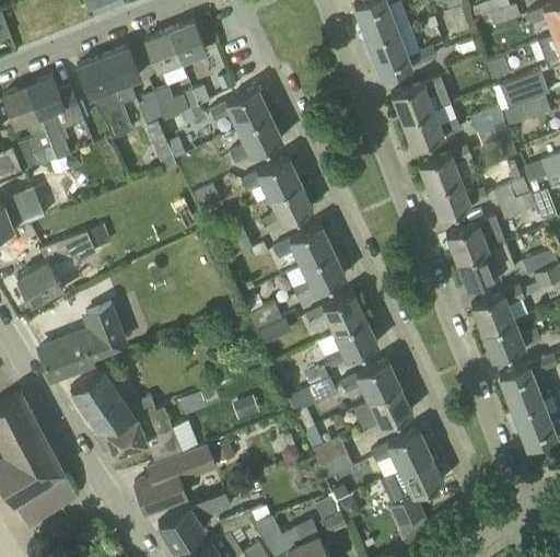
[(82,0),(88,11),(114,0),(82,0)]
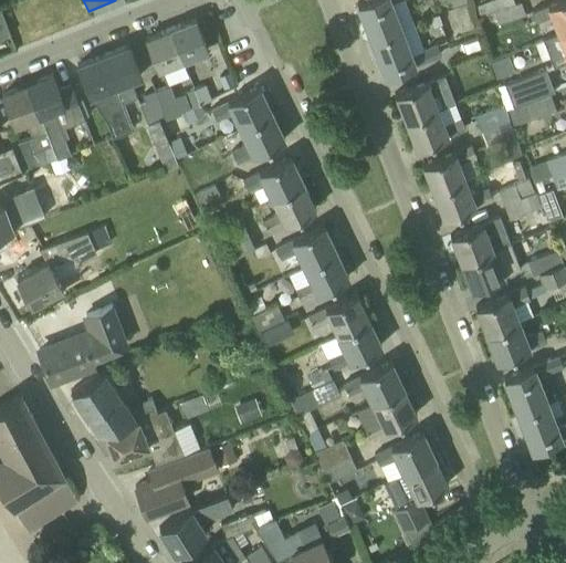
[(371,0),(357,6),(365,24),(371,42),(401,31),(391,4),(402,0),(371,0)]
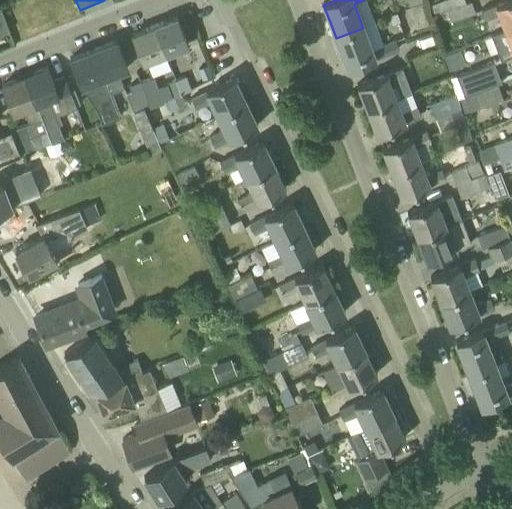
[(435,18),(447,13),(465,6),(462,0),(450,0),(431,8),(435,18)]
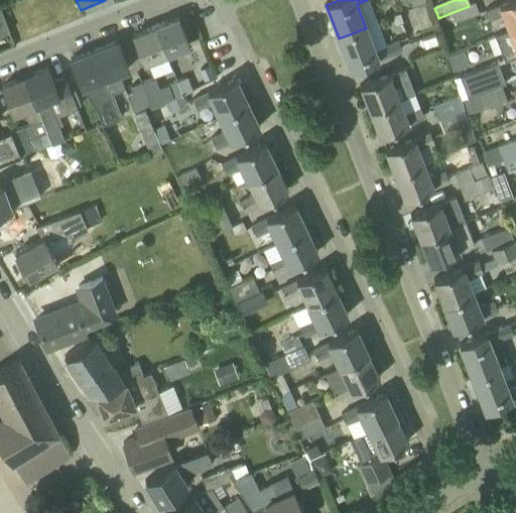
[(515,0),(485,12),(489,22),(502,16),(508,32),(515,29),(515,0)]
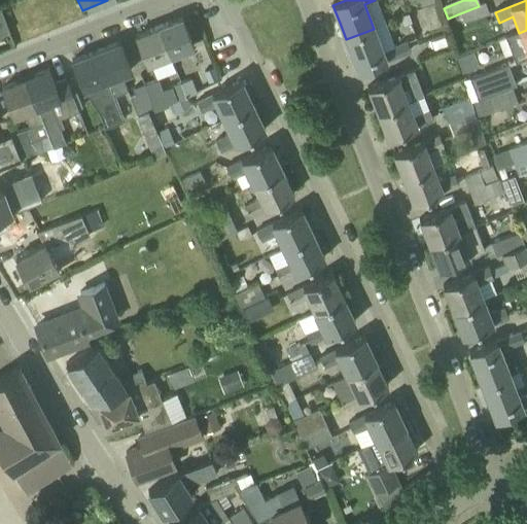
[(485,4),(479,6),(460,13),(464,25),(489,15),(485,4)]
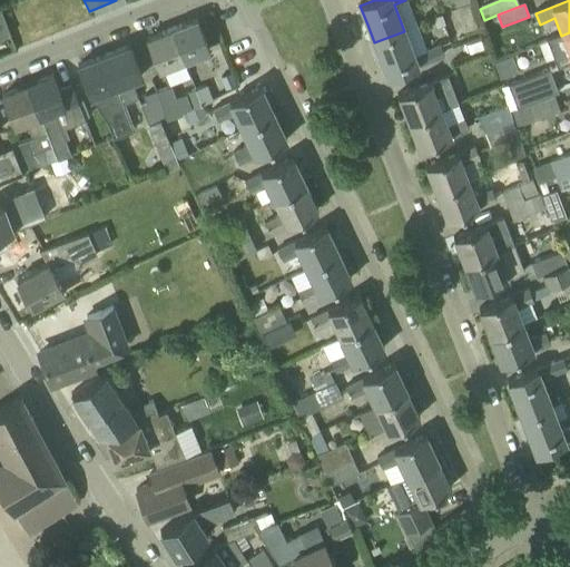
[(0,10),(0,40),(10,37),(0,10)]
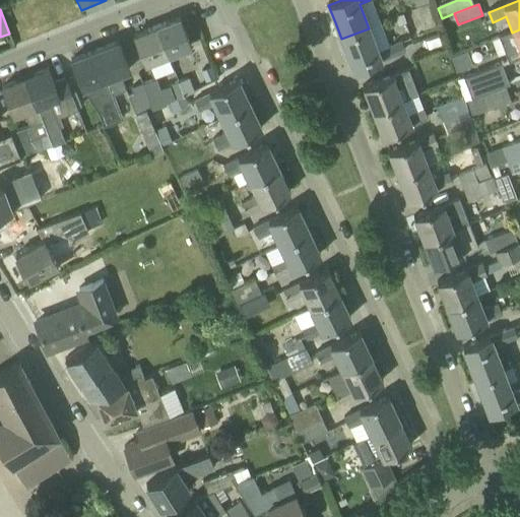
[(403,15),(396,18),(399,25),(406,22),(403,15)]
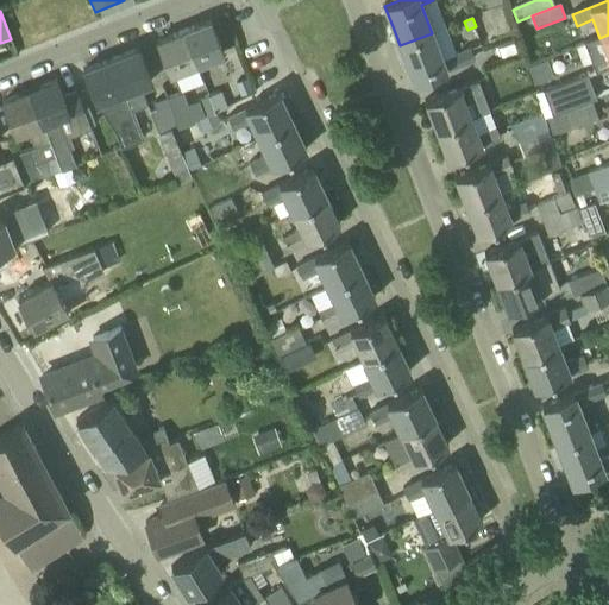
[(183,33),(196,67),(224,56),(211,23),(183,33)]
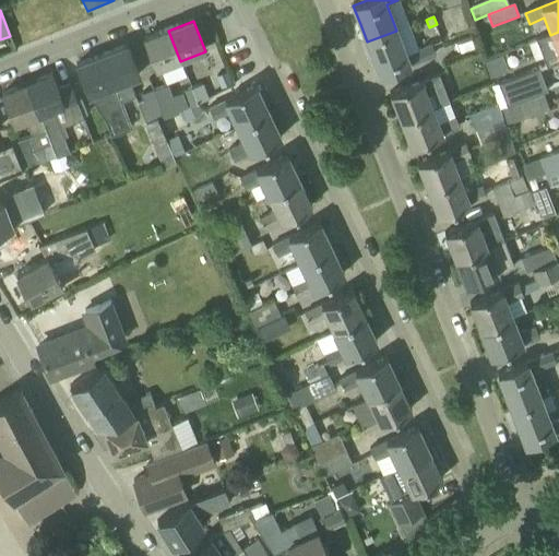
[(155,71),(180,61),(168,31),(143,40),(155,71)]
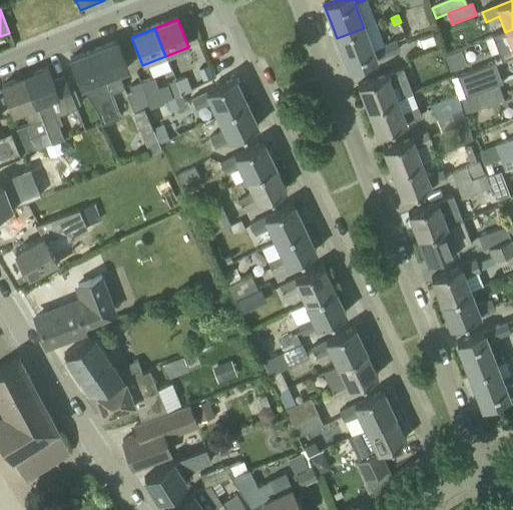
[(373,52),(370,44),(364,28),(337,38),(350,71),(400,52),(396,43),(373,52)]
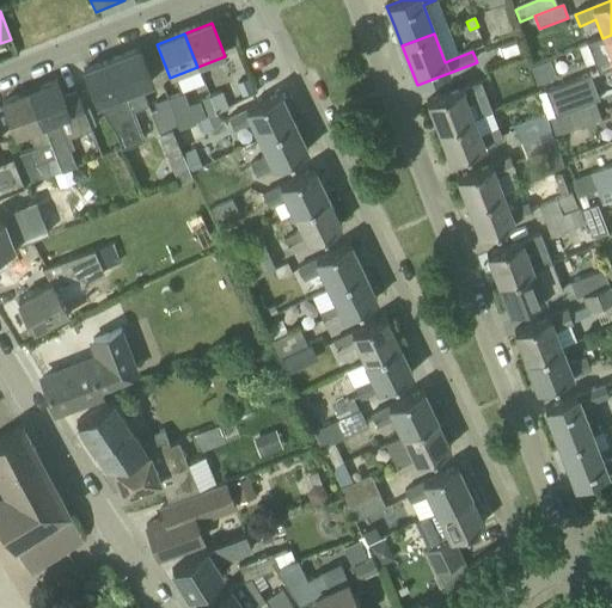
[(586,45),(593,63),(598,75),(611,69),(611,35),(603,38),(586,45)]
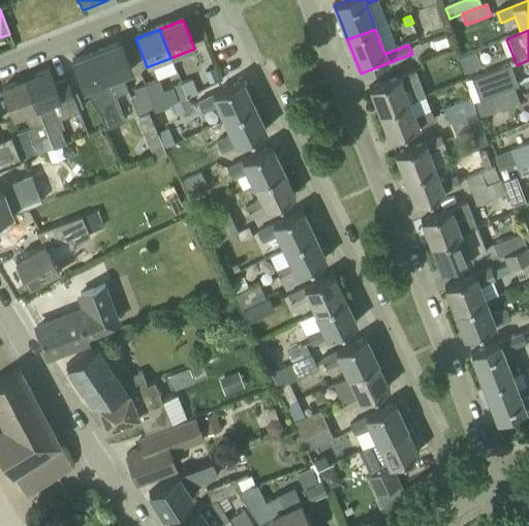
[(96,54),(114,99),(128,94),(121,78),(131,73),(120,44),(96,54)]
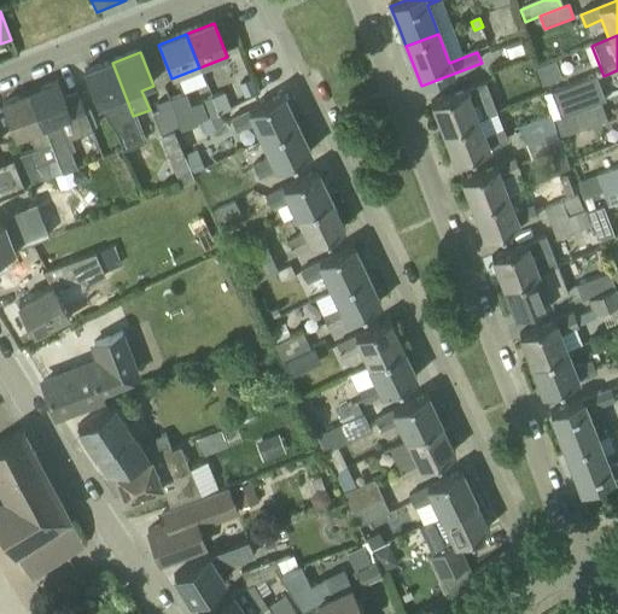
[(117,135),(123,151),(144,142),(133,116),(112,63),(85,74),(98,107),(117,135)]
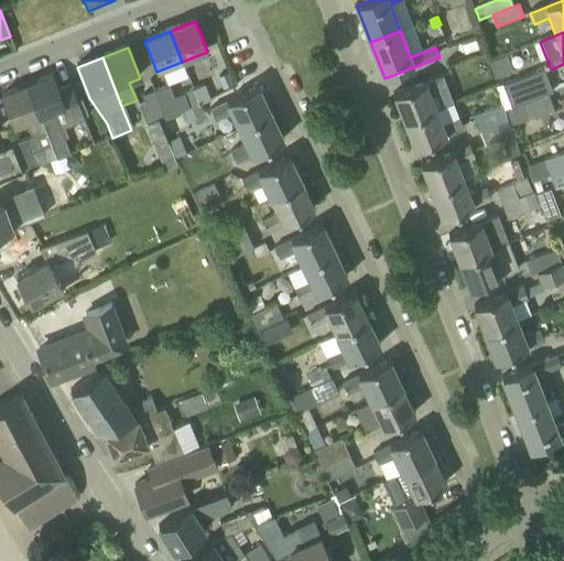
[(543,69),(522,78),(514,82),(520,98),(550,86),(543,69)]
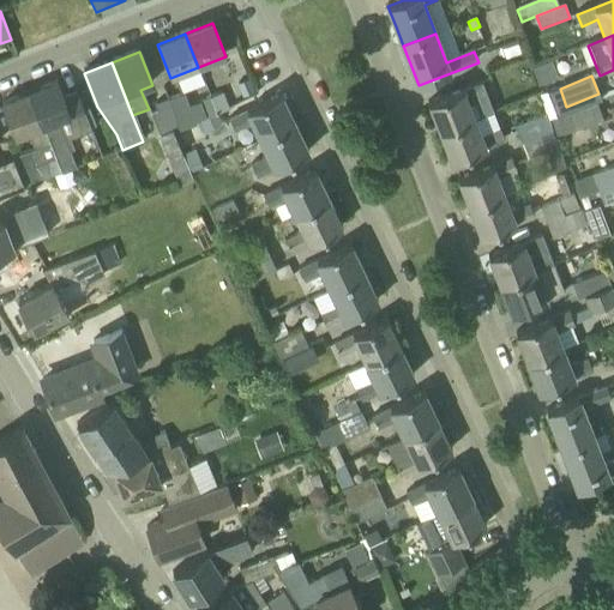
[(256,94),(250,80),(238,85),(244,100),(252,95),(256,94)]
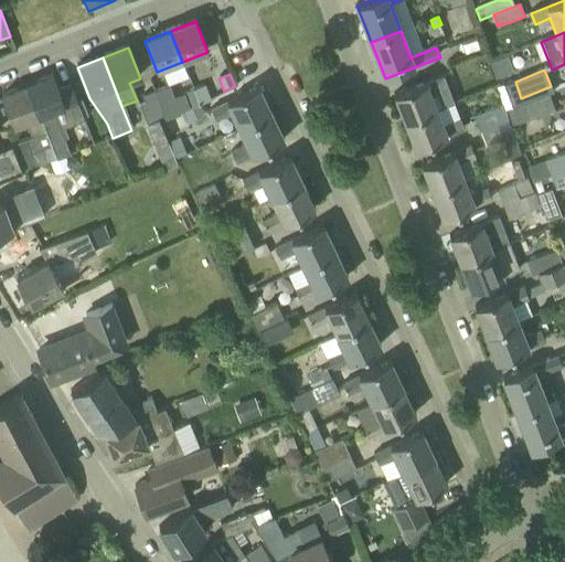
[(447,87),(443,76),(394,95),(405,123),(436,110),(430,94),(447,87)]
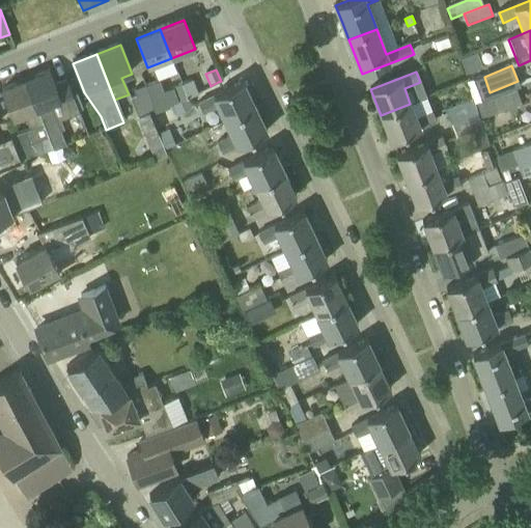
[(59,102),(63,112),(76,107),(66,81),(55,86),(50,73),(25,82),(52,151),(62,147),(53,122),(55,121),(49,106),(59,102)]
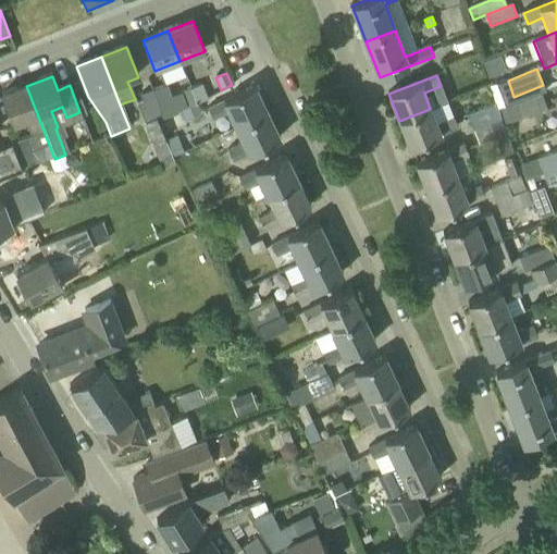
[(1,96),(14,127),(26,123),(32,137),(12,145),(23,171),(54,159),(26,86),(1,96)]
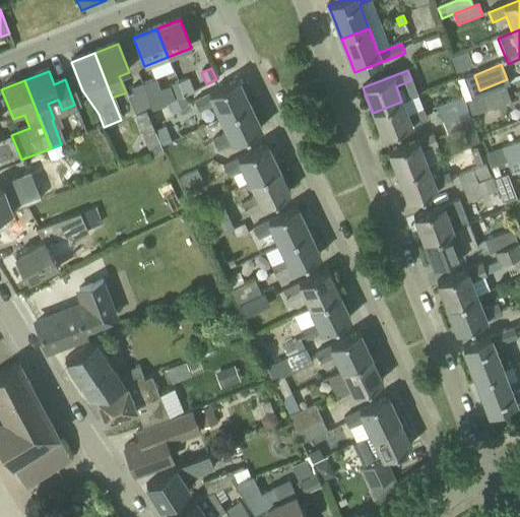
[(151,109),(184,97),(179,83),(160,90),(155,80),(142,85),(151,109)]
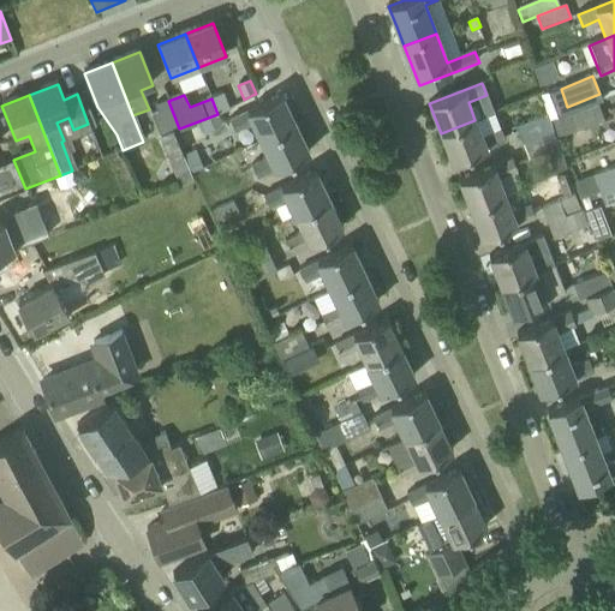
[(222,95),(212,99),(218,114),(228,111),(222,95)]
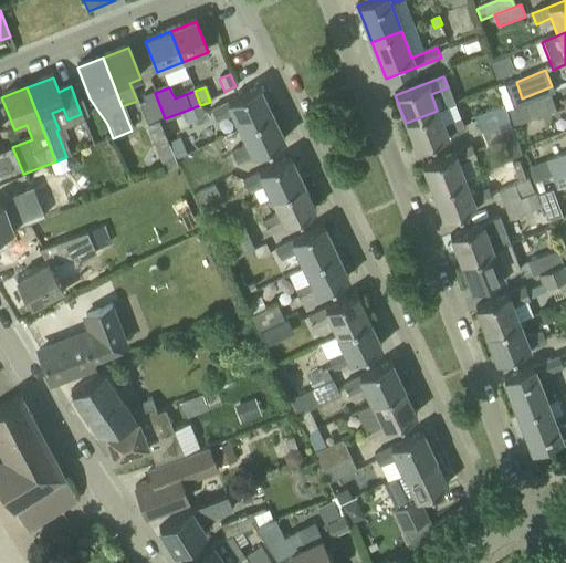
[(223,138),(240,131),(272,115),(259,89),(211,112),(217,123),(223,138)]
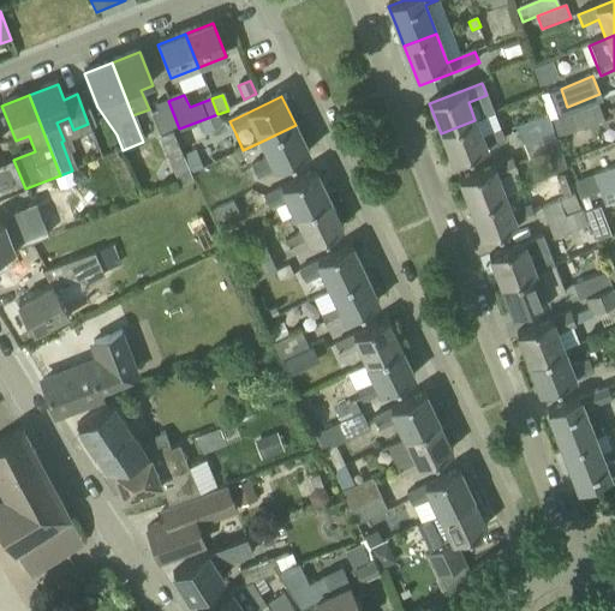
[(151,115),(159,136),(171,132),(179,129),(168,101),(155,106),(157,113),(151,115)]
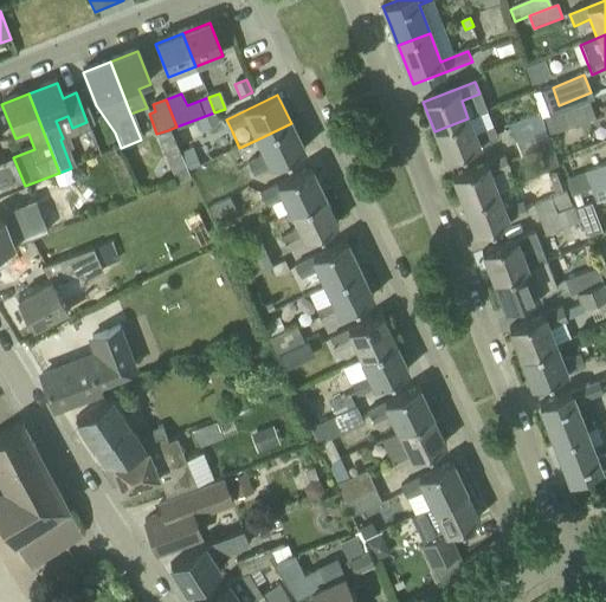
[(588,102),(562,112),(543,120),(549,137),(595,120),(588,102)]
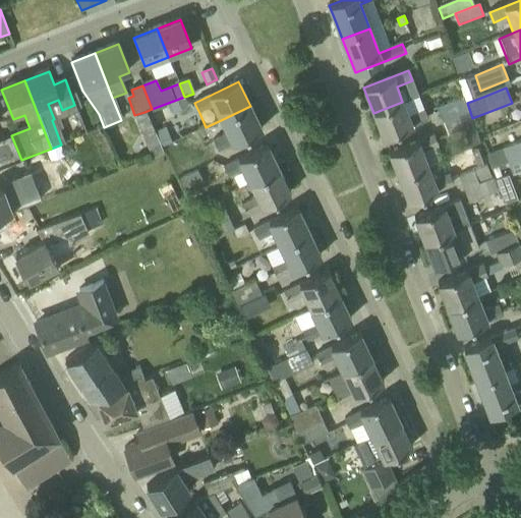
[(468,113),(462,98),(437,108),(443,123),(468,113)]
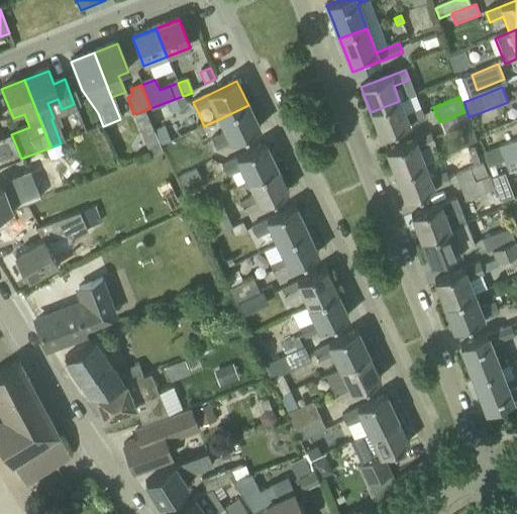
[(186,107),(183,99),(171,104),(174,112),(186,107)]
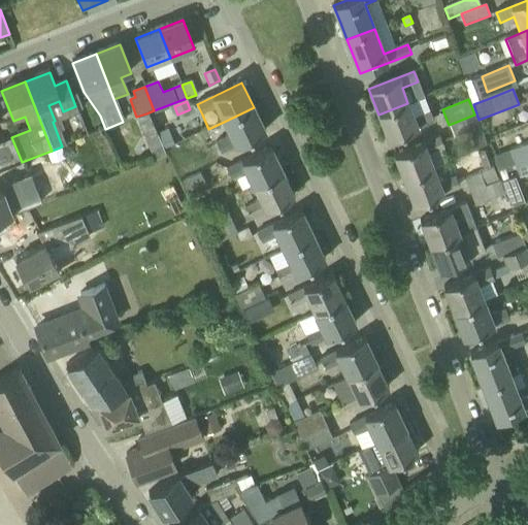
[(414,118),(407,103),(378,115),(388,140),(434,122),(429,111),(414,118)]
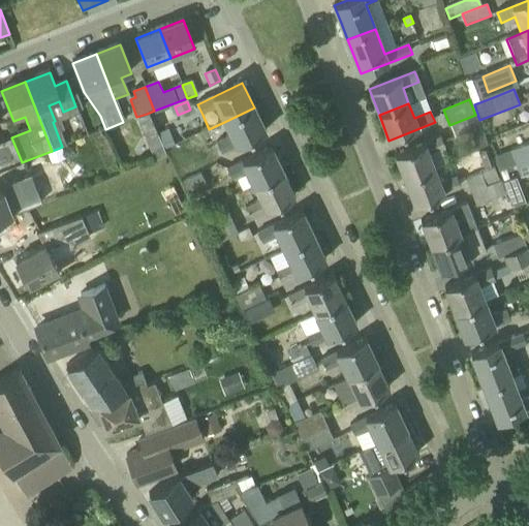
[(254,107),(224,122),(232,136),(217,144),(221,154),(266,132),(254,107)]
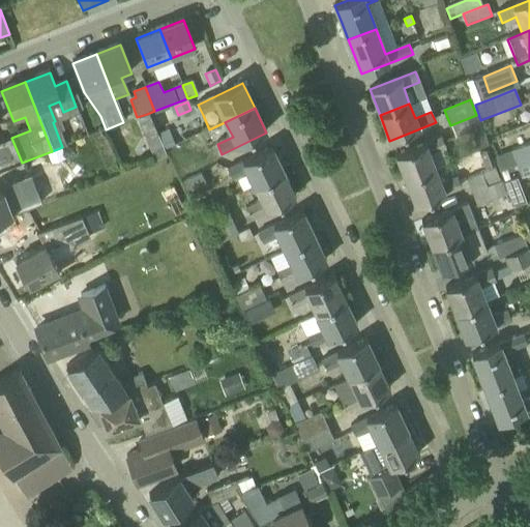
[(147,114),(137,117),(146,140),(157,135),(147,114)]
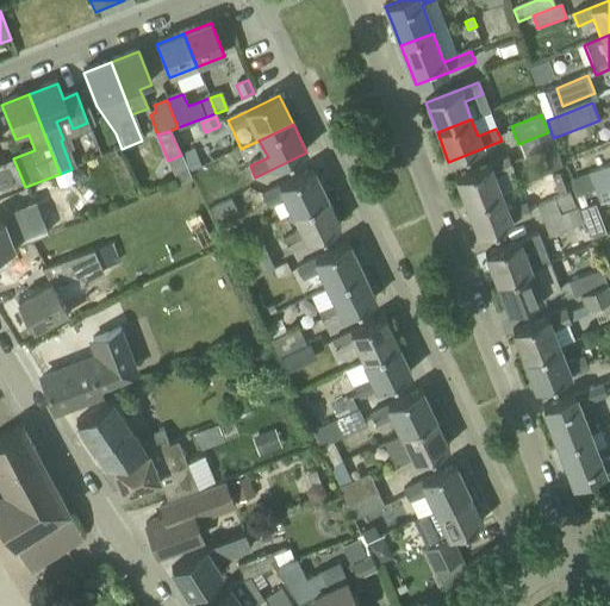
[(562,170),(548,132),(518,144),(524,158),(541,152),(549,175),(562,170)]
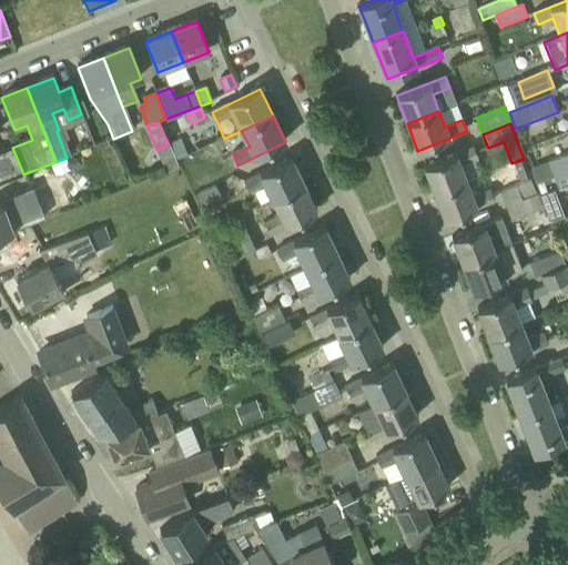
[(178,162),(179,161),(189,157),(182,142),(170,147),(178,162)]
